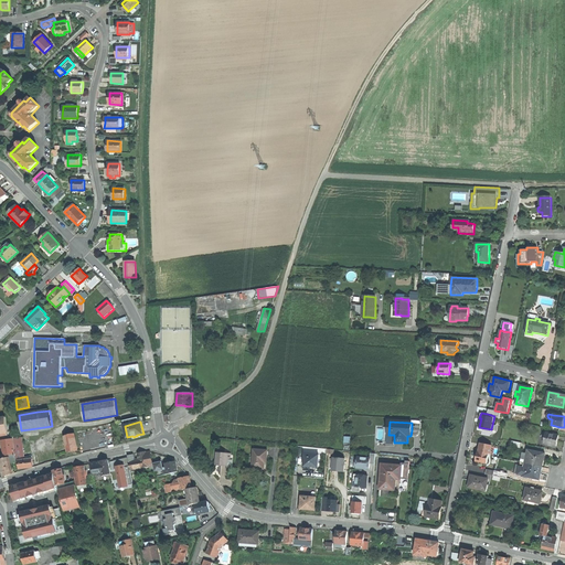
[(544,444),(557,446),(558,441),(560,435),(546,433),(545,438),(544,444)]
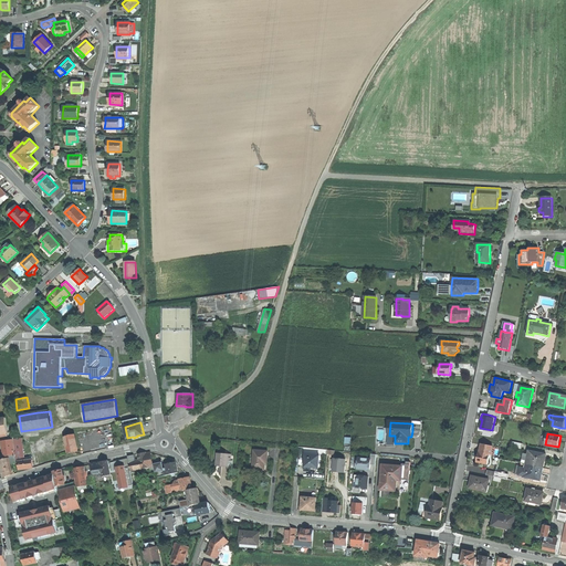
[(69,452),(77,451),(74,435),(65,437),(69,452)]
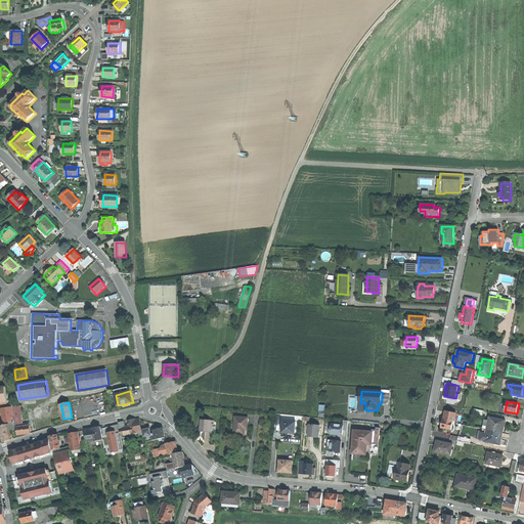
[(15,427),(17,427),(23,426),(23,423),(20,405),(13,406),(15,427)]
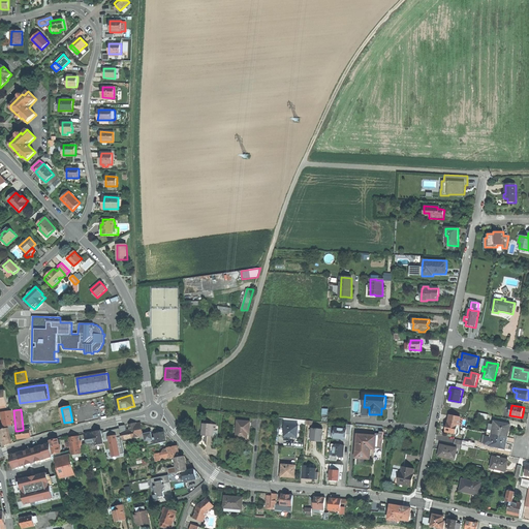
[(4,412),(6,425),(6,426),(8,426),(14,425),(12,410),(8,411),(4,412)]
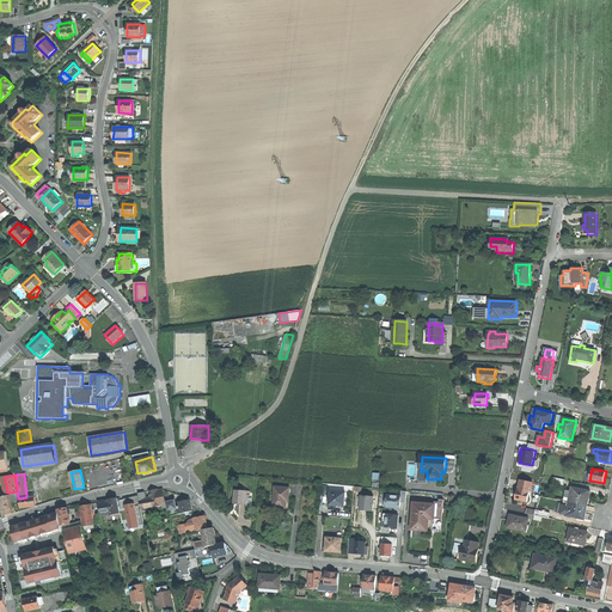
[(515,501),(527,503),(532,483),(521,481),(519,490),(518,490),(516,495),(515,501)]
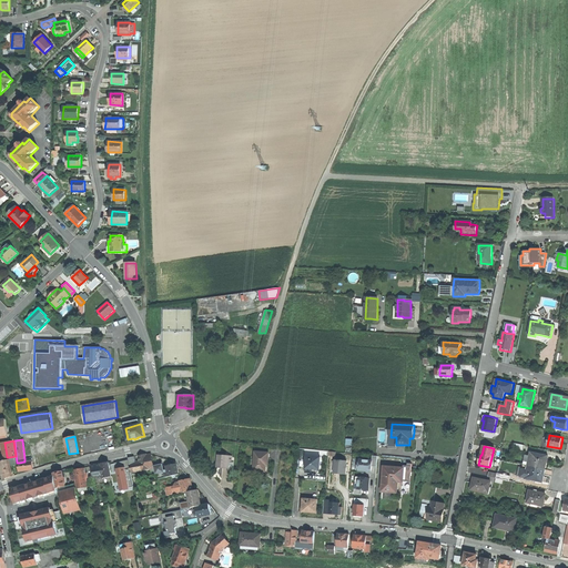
[(260,472),(266,472),(266,466),(269,466),(269,453),(255,453),(254,470),(260,472)]
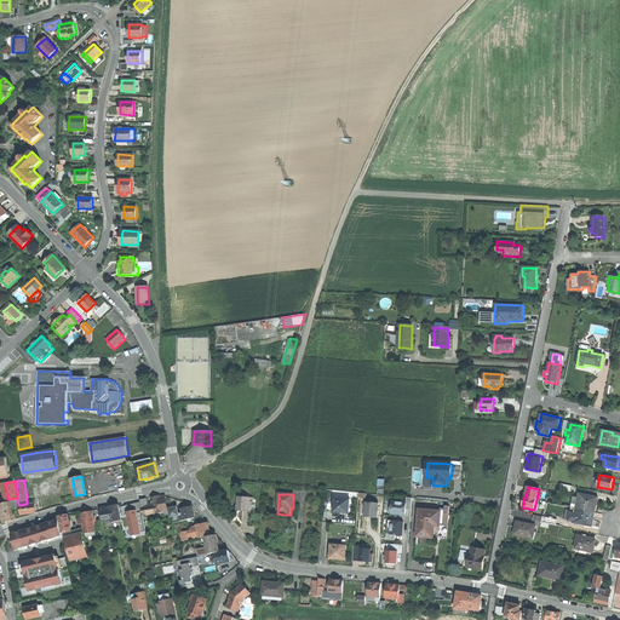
[(578,498),(575,509),(596,514),(596,509),(598,498),(579,494),(578,498)]
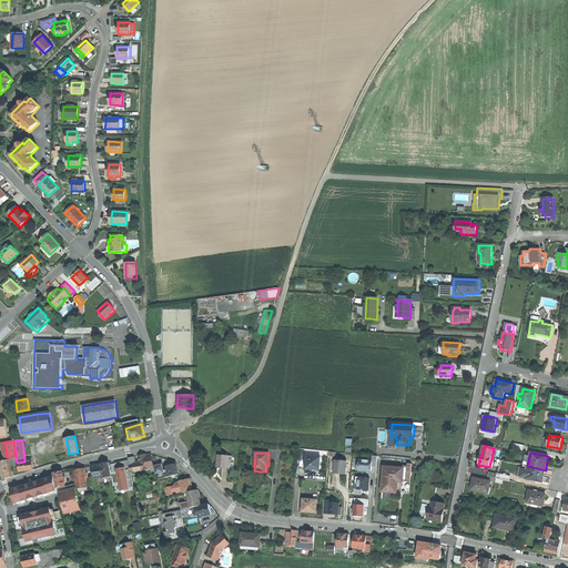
[(139,456),(140,460),(142,469),(142,470),(154,467),(154,466),(151,454),(146,455),(146,454),(139,456)]
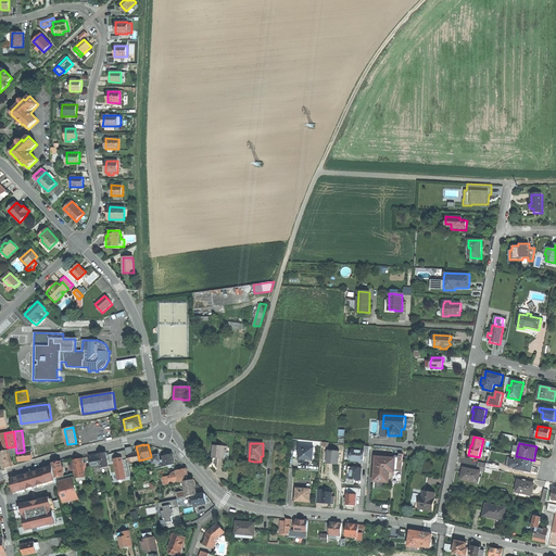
[(214,445),(213,458),(218,458),(224,458),(224,452),(227,452),(227,446),(214,445)]
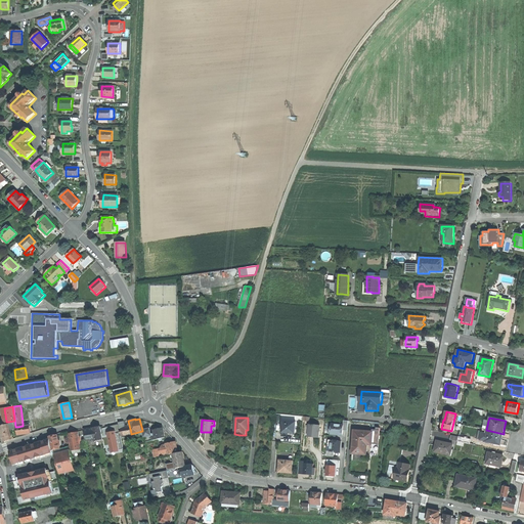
[(289,433),(295,434),(296,422),(282,420),(281,432),(289,433)]
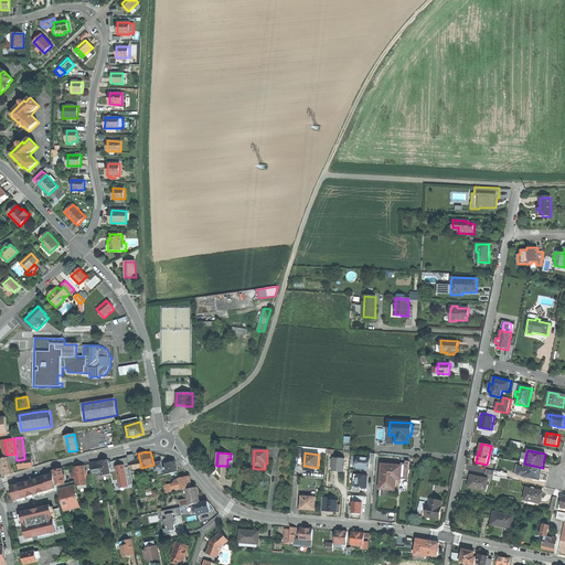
[(0,459),(0,460),(4,477),(9,475),(13,473),(11,464),(9,457),(0,459)]
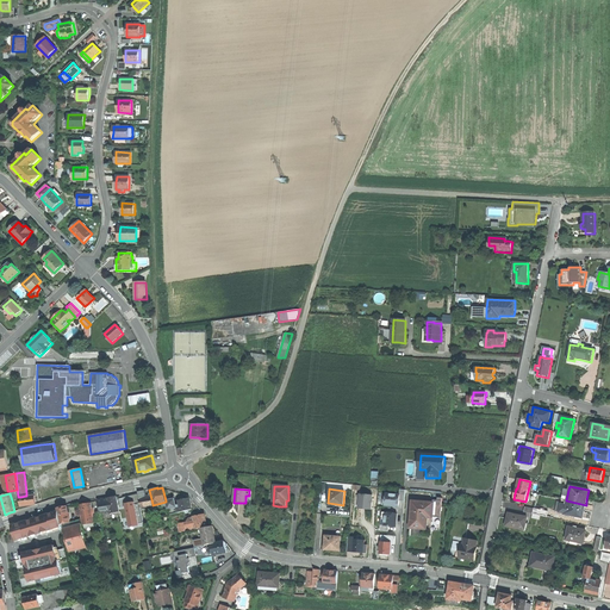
[(384,505),(394,506),(396,505),(399,505),(399,502),(400,495),(386,493),(386,499),(384,499),(384,505)]
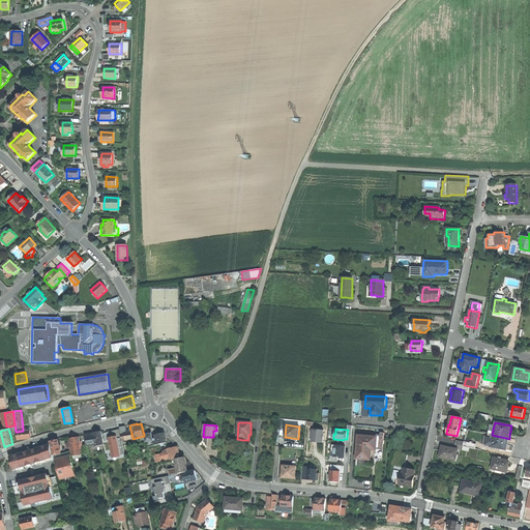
[(23,431),(18,432),(18,440),(25,439),(31,438),(30,430),(23,431)]
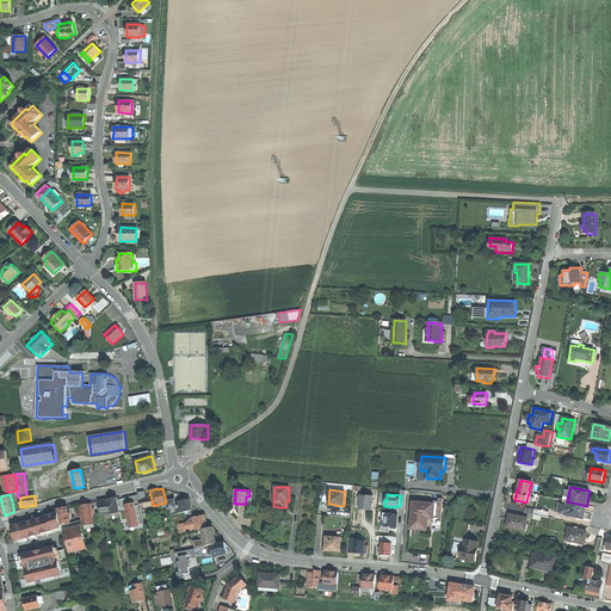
[(124,498),(125,506),(127,506),(140,504),(139,495),(124,498)]
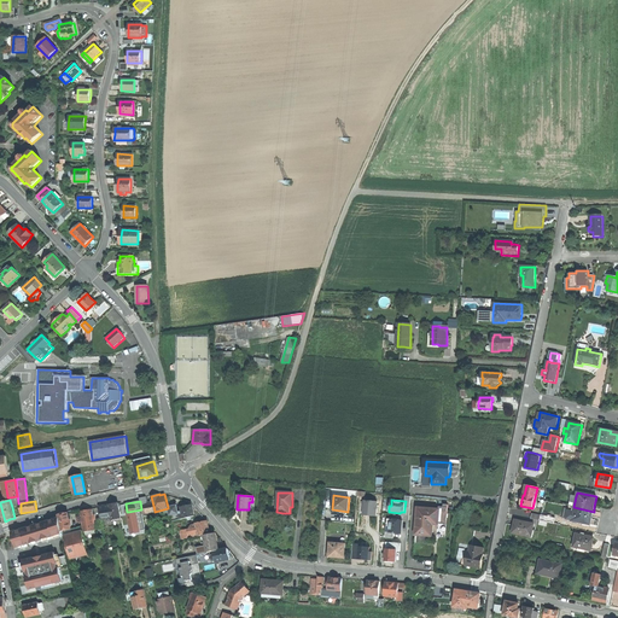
[(147,502),(147,505),(141,506),(143,513),(155,511),(152,501),(150,502),(147,502)]
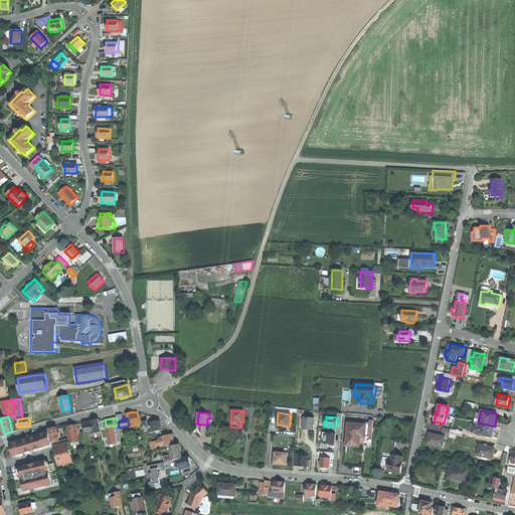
[(304,417),(303,428),(308,430),(314,430),(315,418),(304,417)]
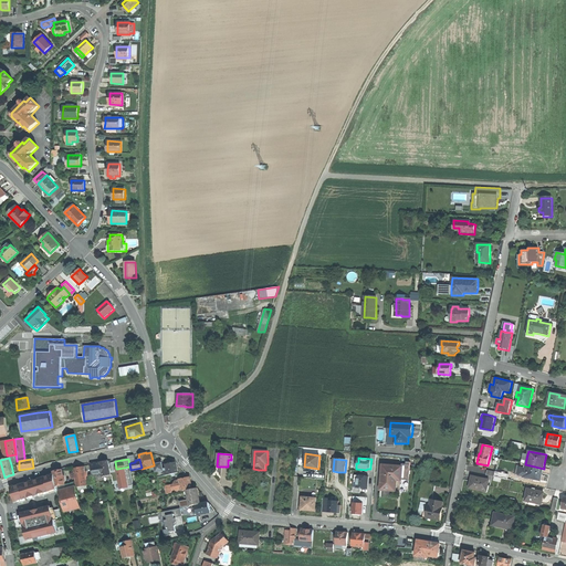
[(91,464),(94,479),(103,477),(112,475),(108,461),(97,463),(91,464)]
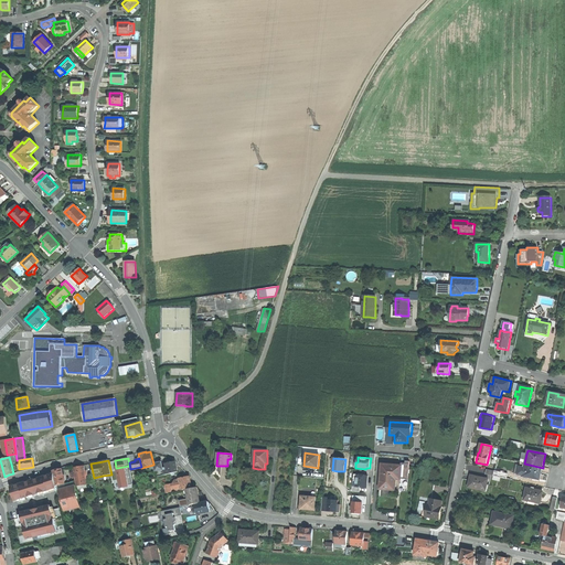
[(161,461),(162,467),(155,468),(156,471),(163,469),(163,468),(161,461)]
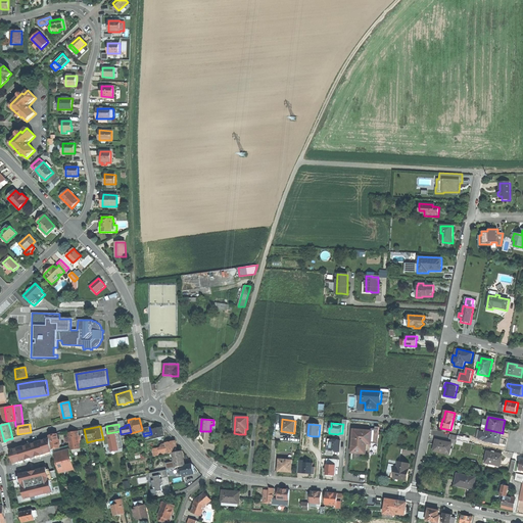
[(153,429),(154,434),(155,439),(164,437),(163,432),(162,427),(153,429)]
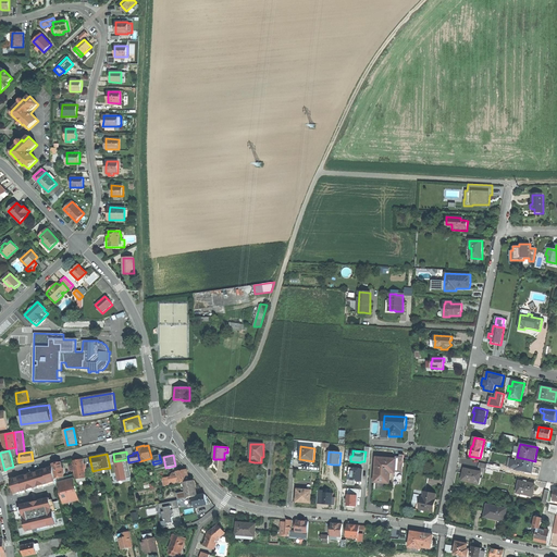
[(381,482),(388,482),(390,472),(395,472),(396,459),(392,459),(392,458),(376,457),(374,481),(381,482)]
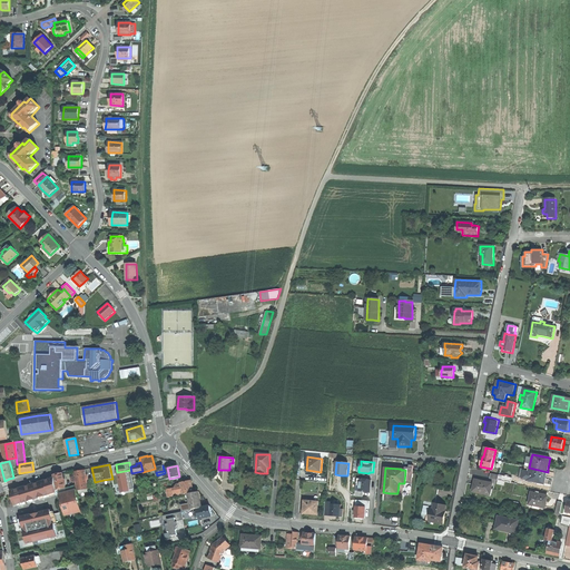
[(405,468),(405,470),(404,483),(412,484),(413,469),(405,468)]
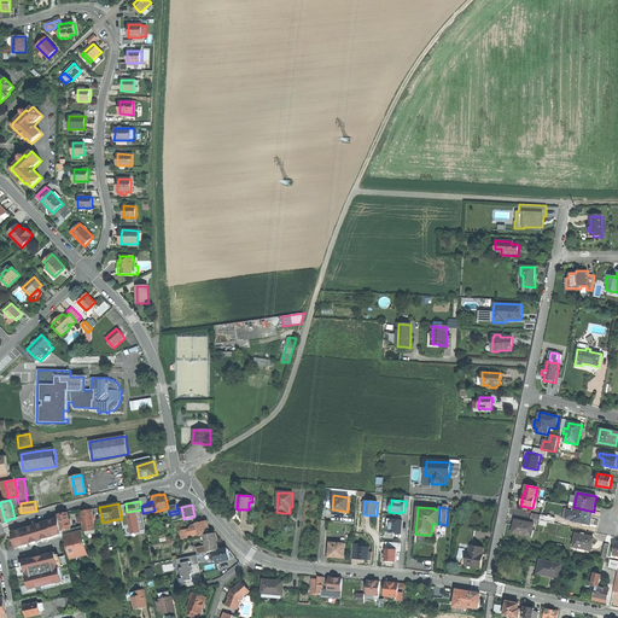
[(594,512),(573,507),(573,511),(569,509),(567,519),(572,520),(572,522),(590,525),(592,518),(594,512)]
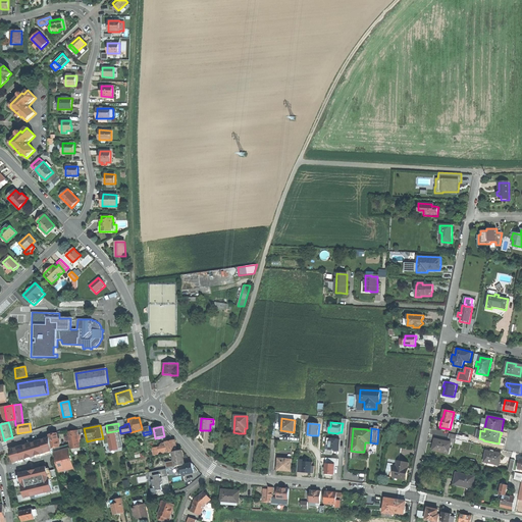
[(72,431),(68,432),(71,449),(81,448),(80,437),(79,435),(77,430),(72,431)]
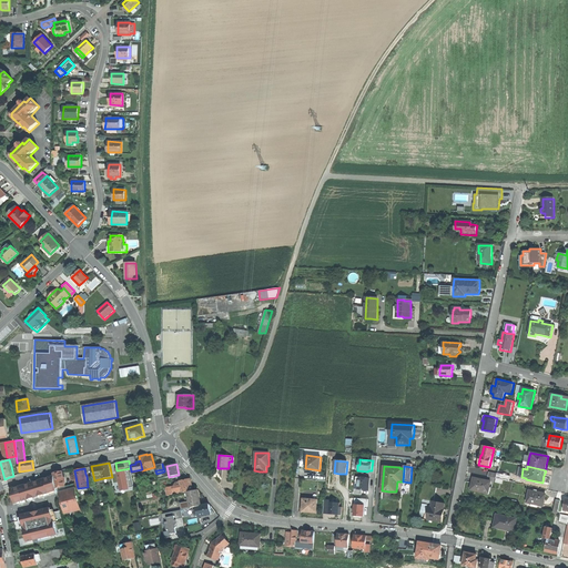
[(120,482),(121,489),(134,486),(130,468),(118,470),(118,473),(117,474),(119,482),(120,482)]
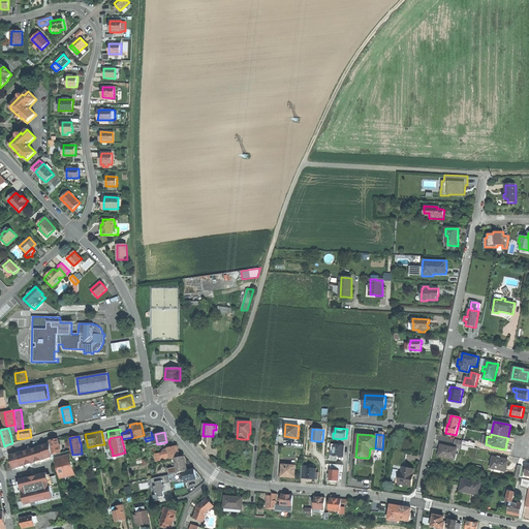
[(61,454),(60,449),(59,444),(58,440),(55,440),(50,441),(51,443),(53,455),(55,455),(61,454)]
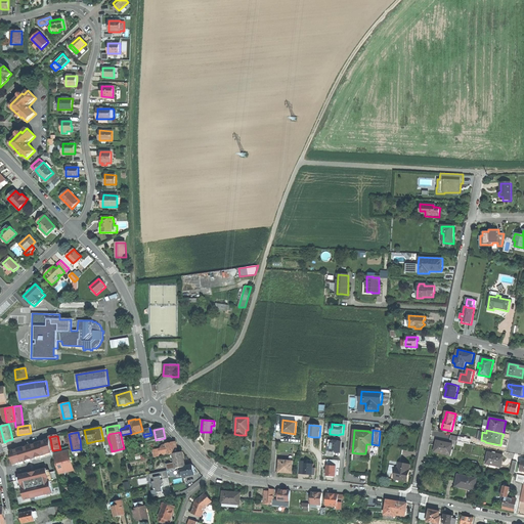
[(52,450),(50,439),(10,451),(14,464),(36,457),(52,452),(52,450)]
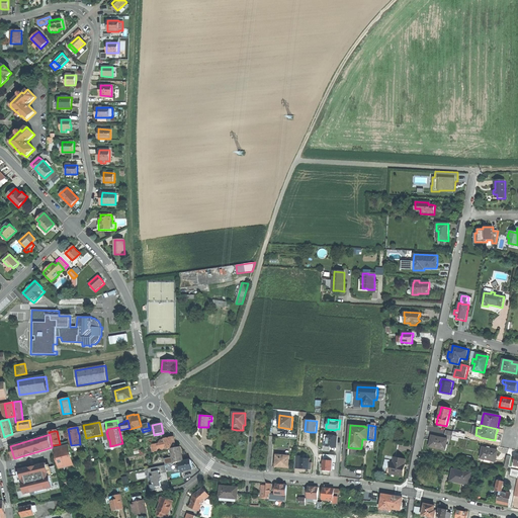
[(337,436),(327,435),(327,441),(326,446),(331,447),(337,447),(337,436)]
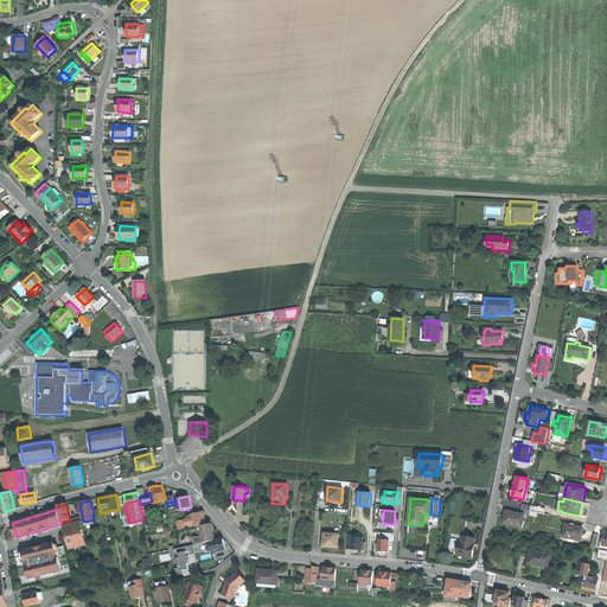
[(200,525),(206,524),(205,518),(204,512),(192,515),(196,526),(200,525)]
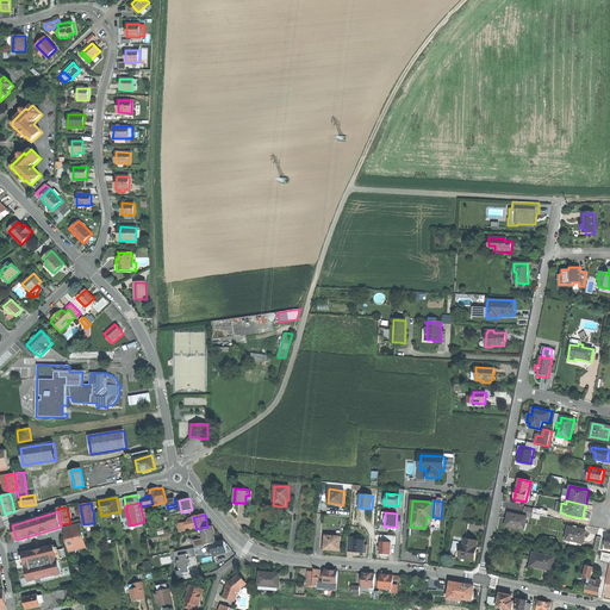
[(506,527),(523,530),(524,524),(527,524),(528,518),(509,515),(508,521),(506,527)]
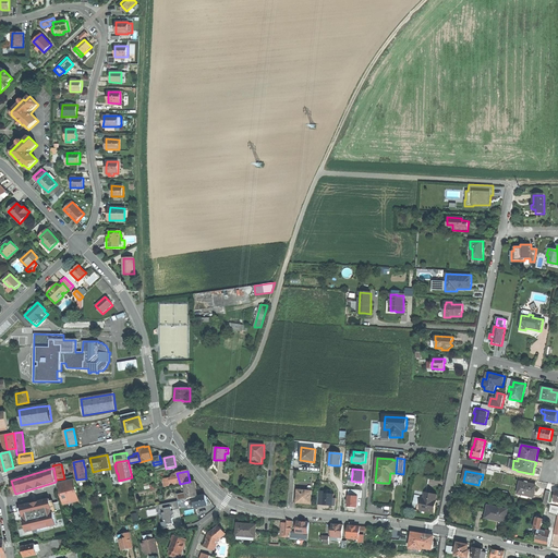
[(165,487),(180,484),(177,473),(172,474),(173,475),(172,477),(169,477),(170,481),(164,483),(165,487)]
